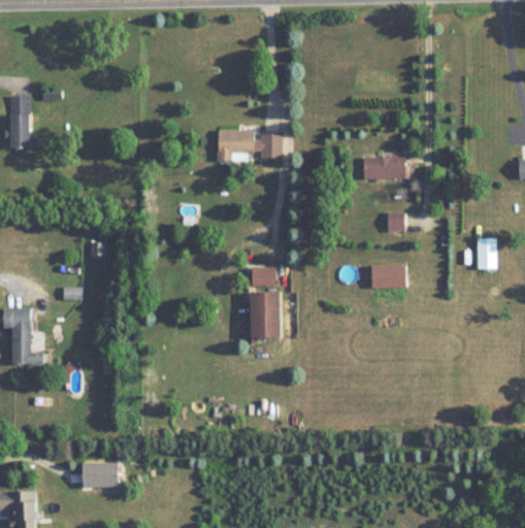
[(58,99),(57,91),(40,92),(41,100),(58,99)]
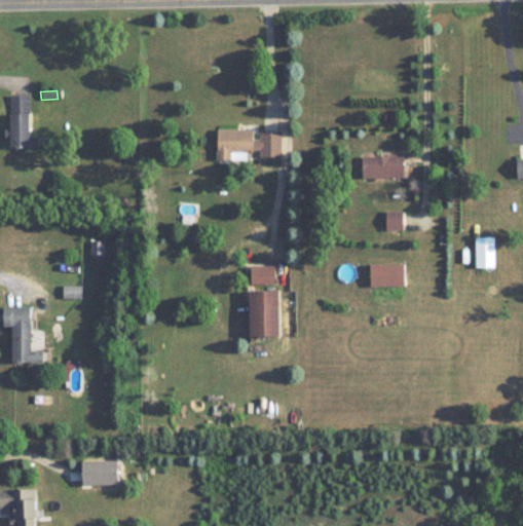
[(7,96),(8,147),(29,147),(28,96),(7,96)]
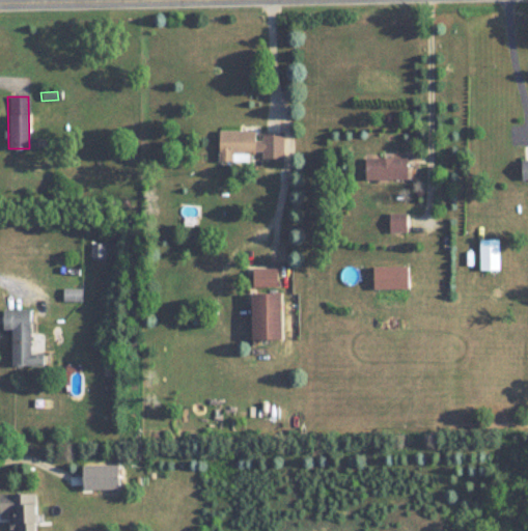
[(251,164),(251,160),(281,160),(282,134),(217,132),(217,164),(251,164)]
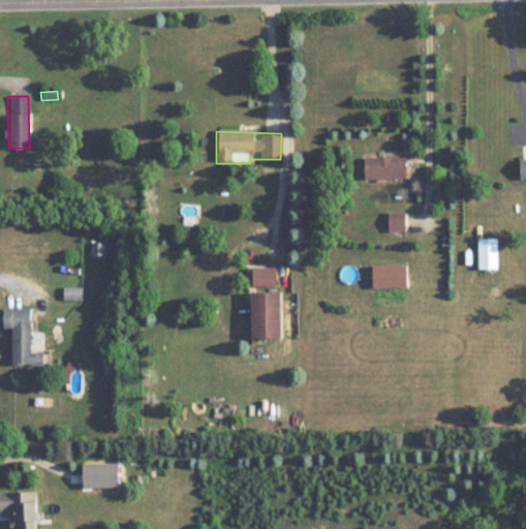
[(364,180),(405,180),(405,158),(364,158),(364,180)]
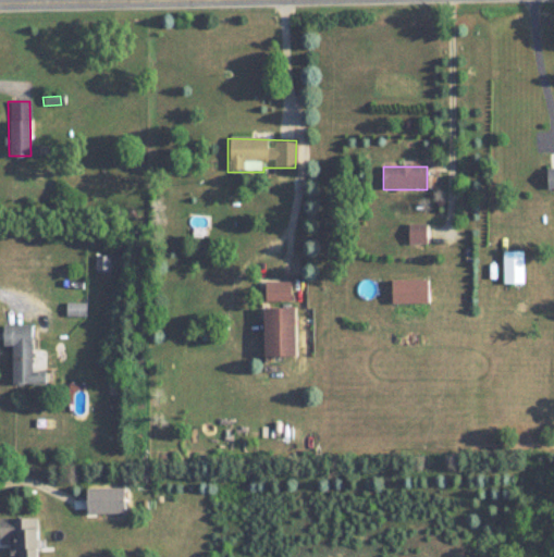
[(504,285),(525,285),(525,251),(504,251),(504,285)]
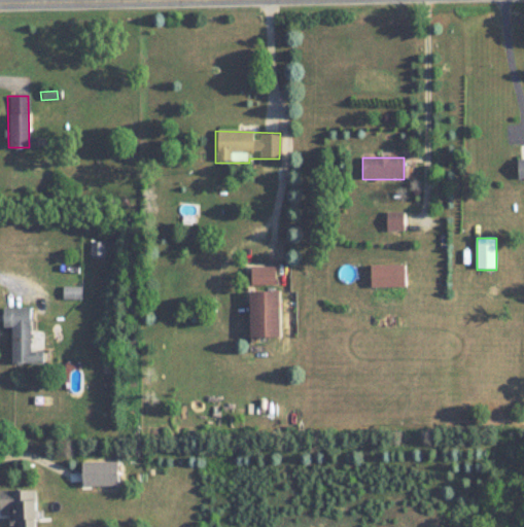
[(406,286),(406,266),(368,266),(368,286),(406,286)]
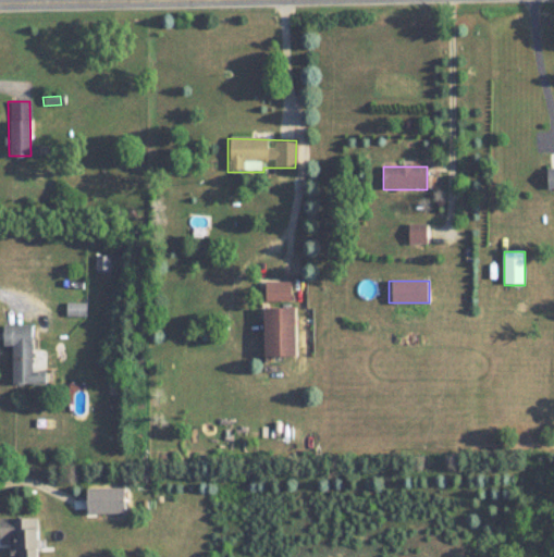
[(290,283),(262,283),(262,301),(290,301),(290,283)]
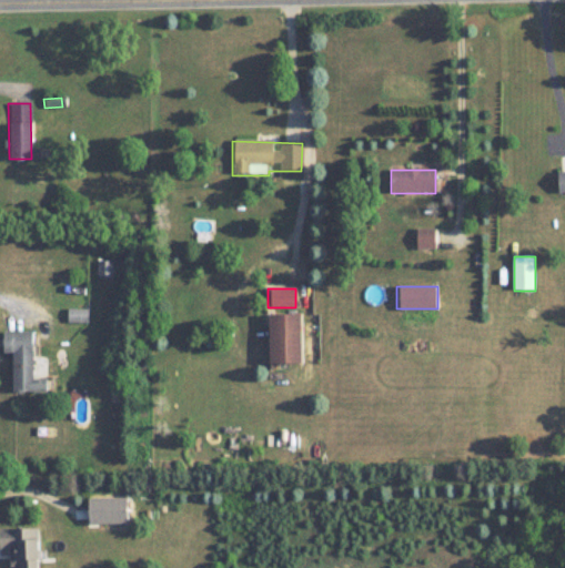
[(66,323),(86,323),(86,308),(66,308),(66,323)]
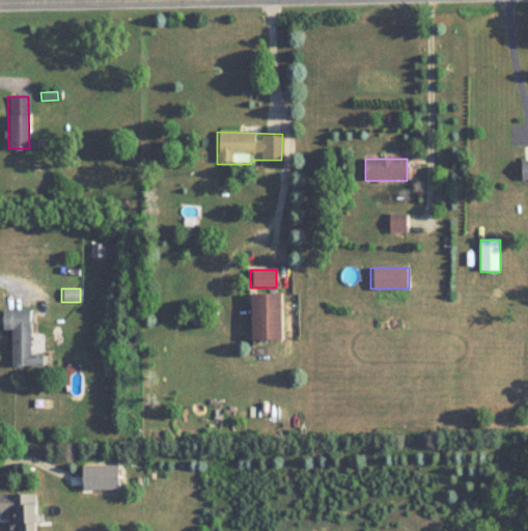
[(281,340),(281,294),(251,294),(251,340),(281,340)]
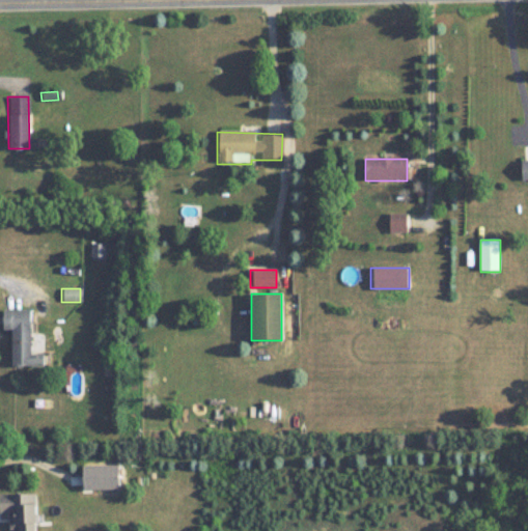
[(32,309),(4,309),(4,330),(12,330),(12,368),(46,368),(46,354),(32,354),(32,309)]
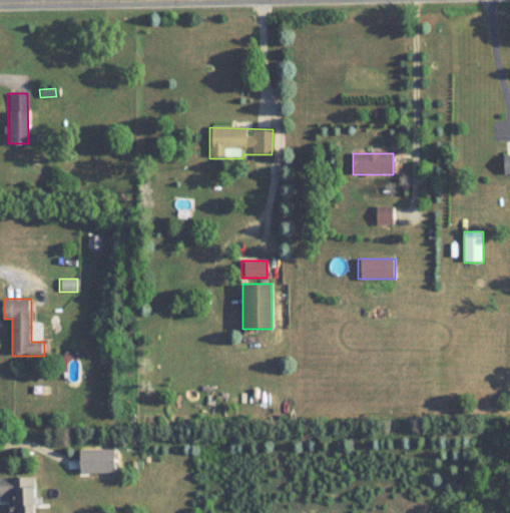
[(0,496),(10,495),(10,512),(38,512),(37,475),(0,476),(0,496)]
